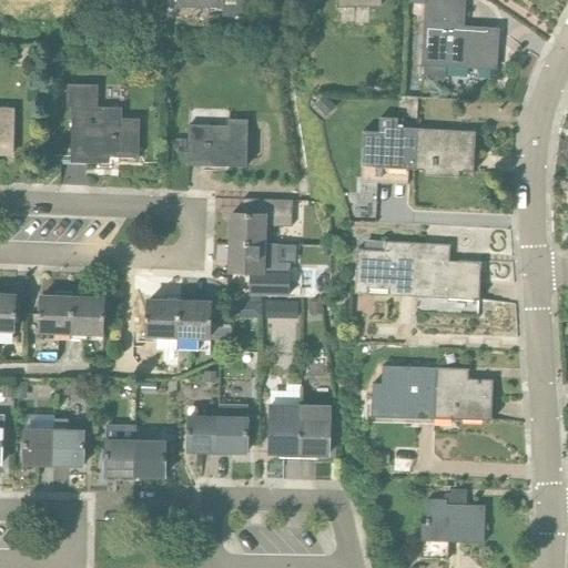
[(446,66),(495,69),(497,30),(463,29),(464,0),(457,0),(427,0),(423,80),(445,81),(446,66)]
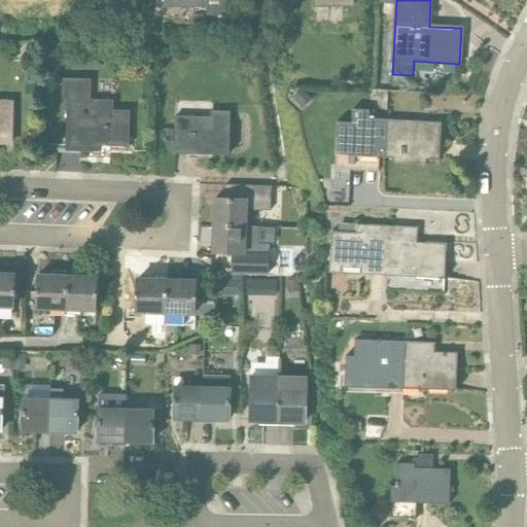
[(99,100),(85,100),(85,82),(67,81),(66,151),(92,152),(92,146),(129,146),(130,111),(99,110),(99,100)]
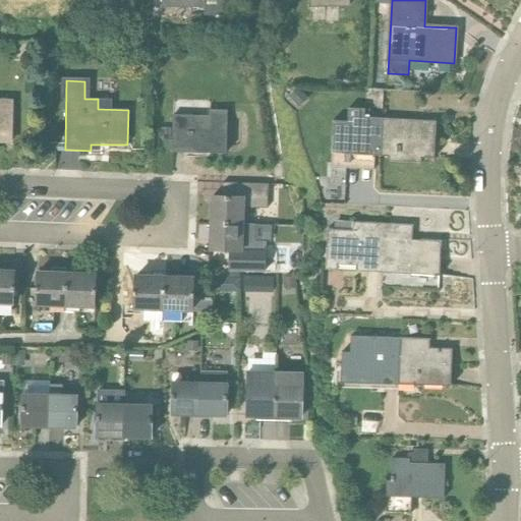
[(297,88),(288,96),(299,108),(308,99),(297,88)]
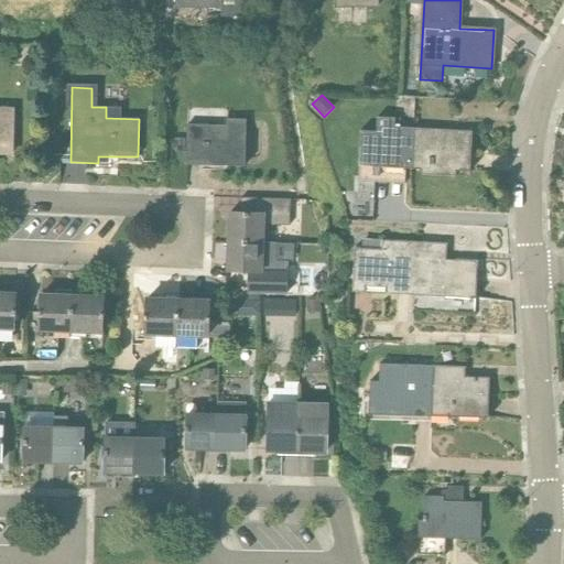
[(0,153),(12,154),(13,110),(0,109),(0,153)]
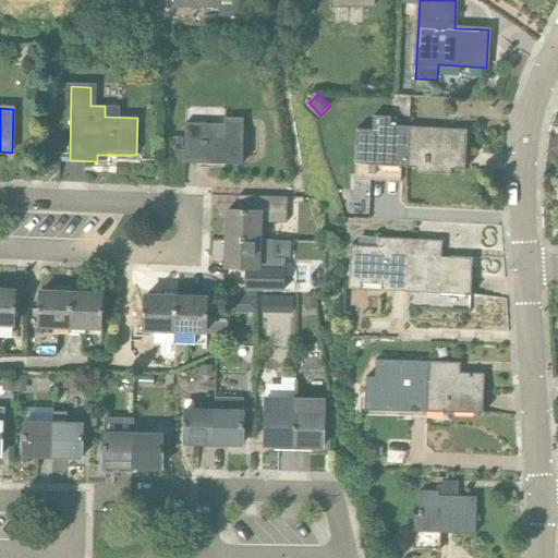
[(409,167),(411,126),(391,125),(391,117),(374,117),(373,131),(358,130),(355,165),(409,167)]
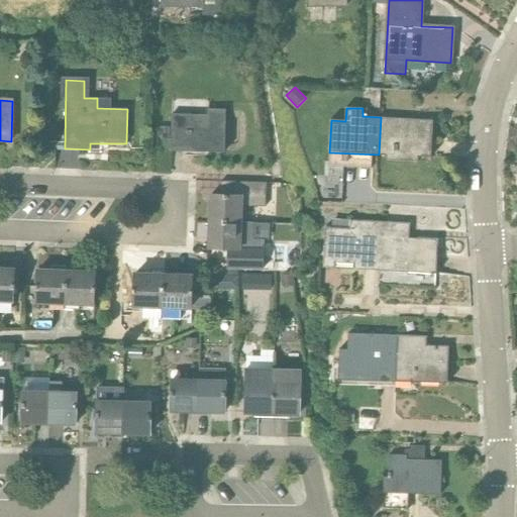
[(171,151),(224,152),(225,110),(208,109),(208,115),(172,114),(171,151)]
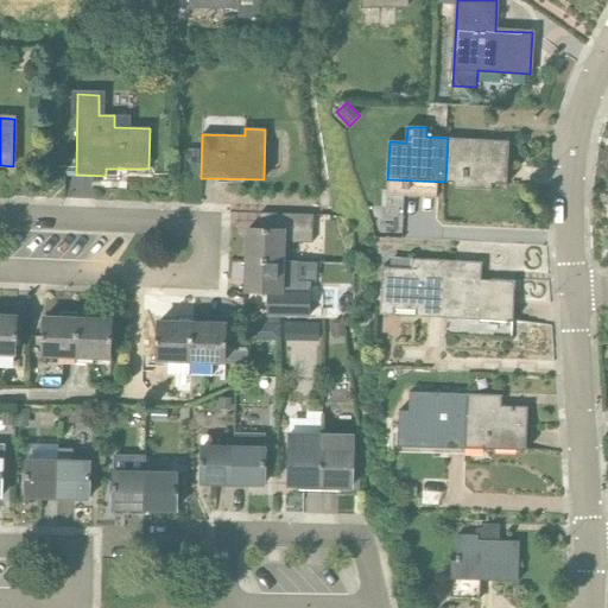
[(448,138),(445,182),(454,183),(454,188),(493,190),(493,184),(507,185),(510,141),(508,141),(507,146),(480,144),(480,140),(448,138)]
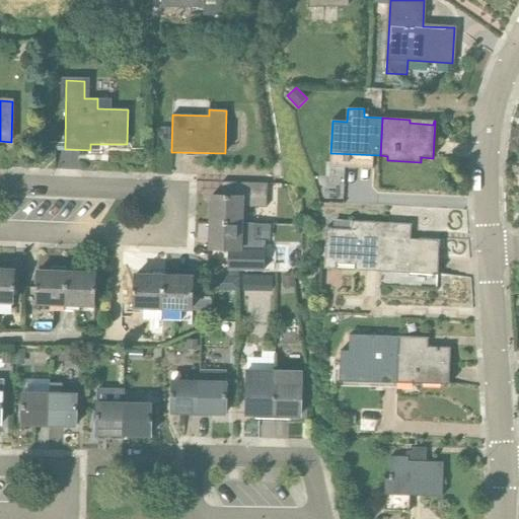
[(170,127),(160,127),(160,140),(170,140),(170,127)]
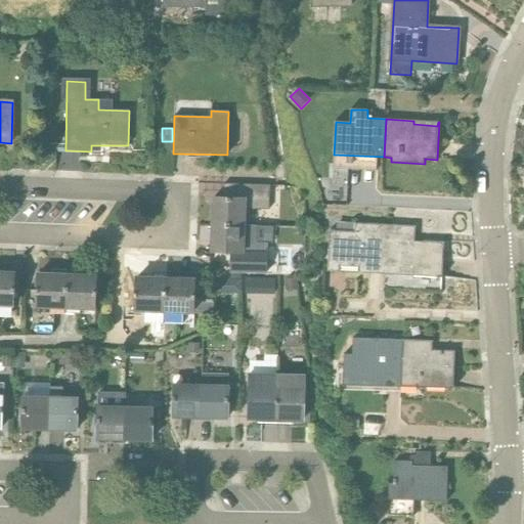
[(269,210),(269,185),(224,184),(223,198),(214,198),(213,225),(244,226),(244,209),(269,210)]
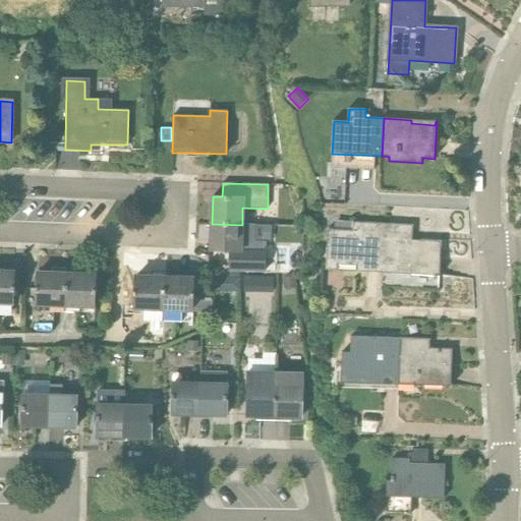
[(352,231),(353,223),(335,221),(334,230),(352,231)]
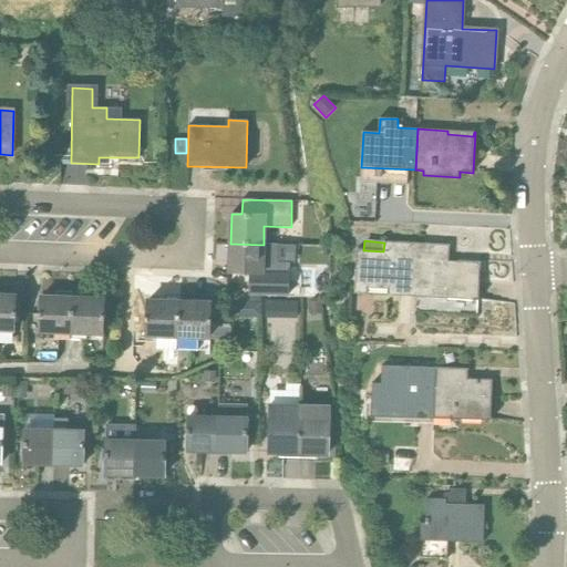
[(418,244),(384,243),(383,251),(363,250),(357,250),(356,281),(368,282),(368,288),(416,291),(418,244)]
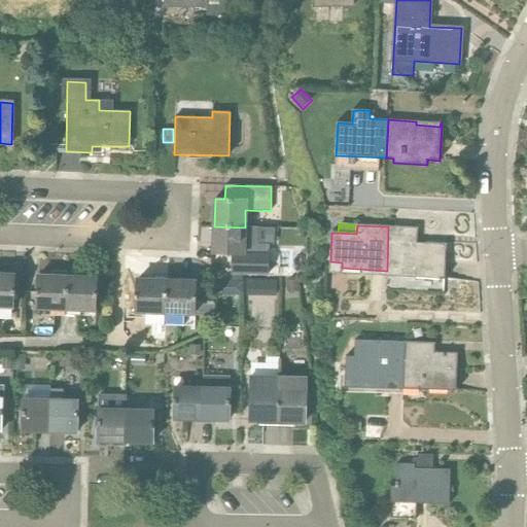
[(244,243),(245,227),(214,226),(213,253),(243,254),(243,268),(269,269),(270,244),(244,243)]
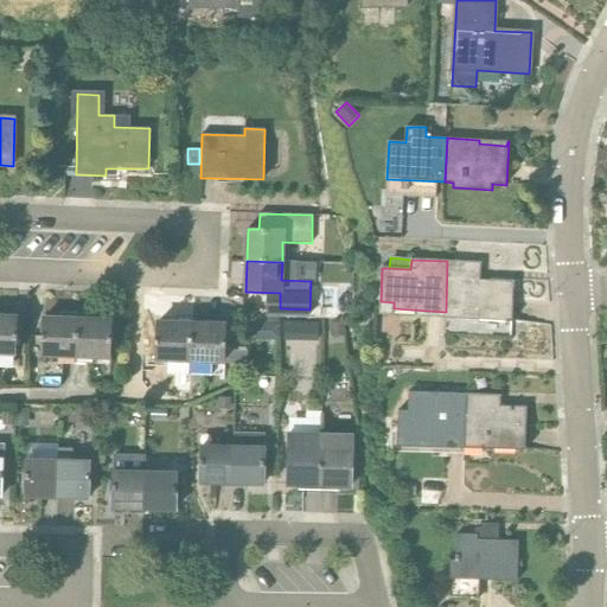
[(447,261),(446,312),(462,312),(462,319),(512,321),(513,281),(490,280),(490,282),(480,281),(481,263),(447,261)]
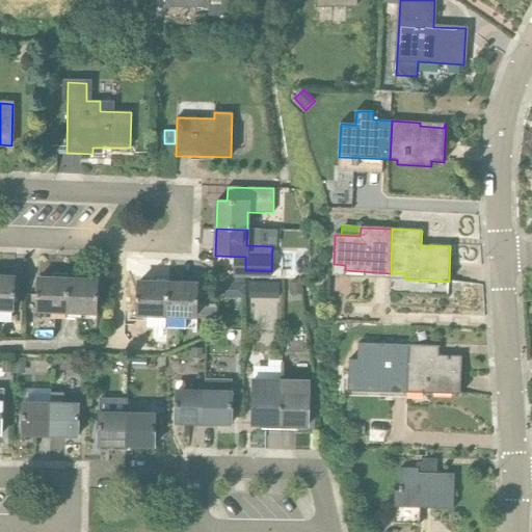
[(310,273),(307,264),(298,267),(301,276),(310,273)]
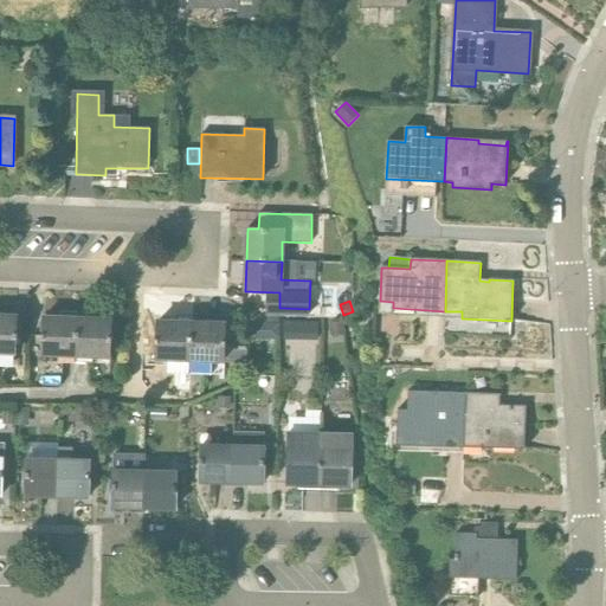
[(0,353),(15,354),(17,316),(0,315),(0,353)]
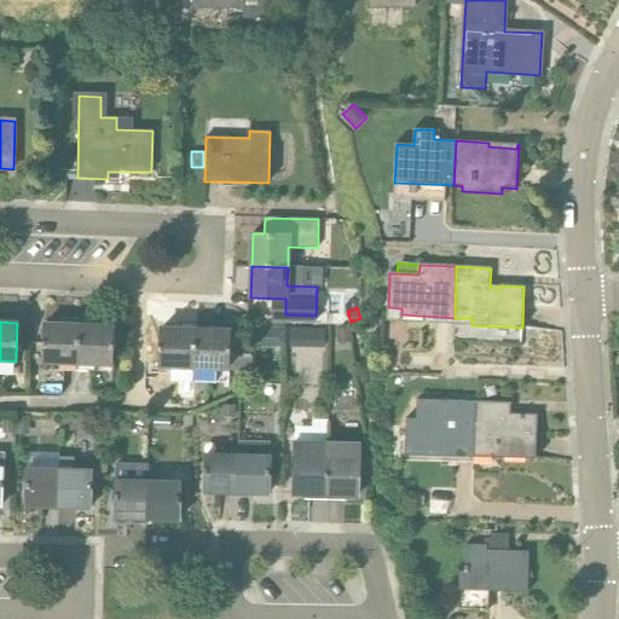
[(79,364),(80,325),(46,324),(45,363),(79,364)]
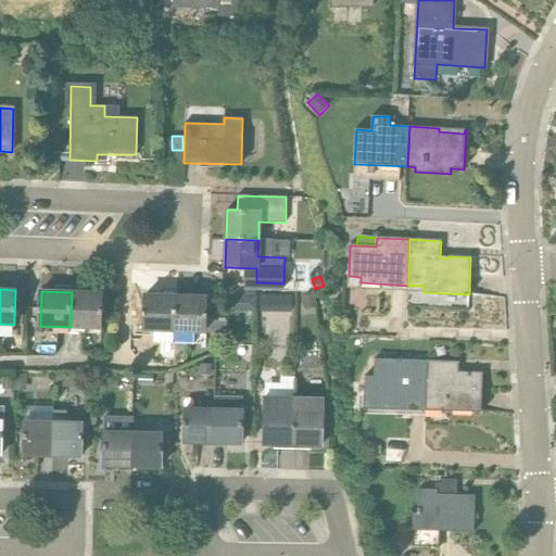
[(101,328),(102,293),(72,292),(71,327),(101,328)]
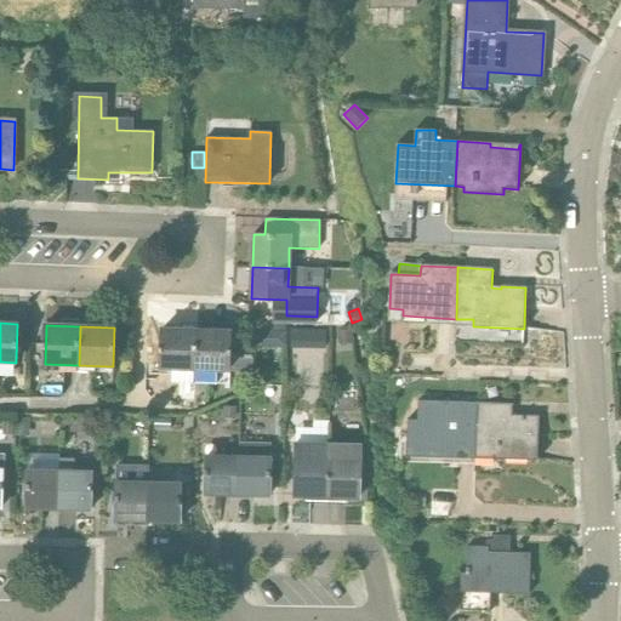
[(194,383),(197,330),(163,329),(161,368),(172,368),(172,382),(194,383)]
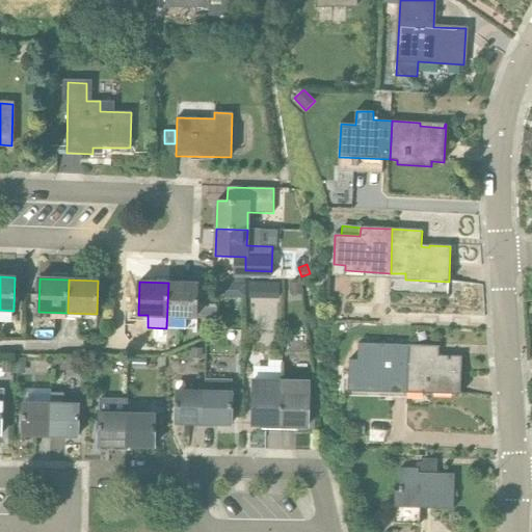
[(196,317),(197,284),(168,283),(167,316),(196,317)]
